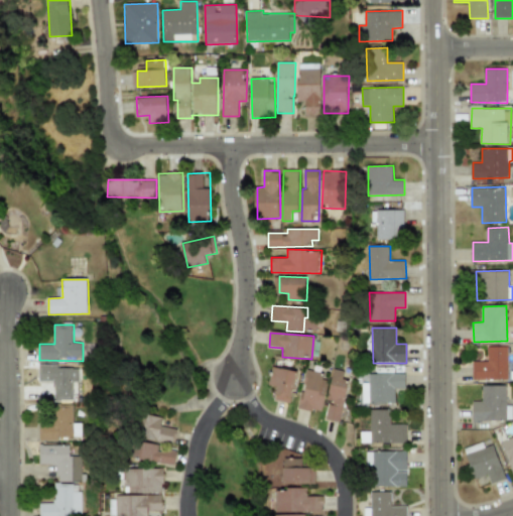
[(473,379),(509,379),(509,347),(489,347),(489,361),(473,361),(473,379)]
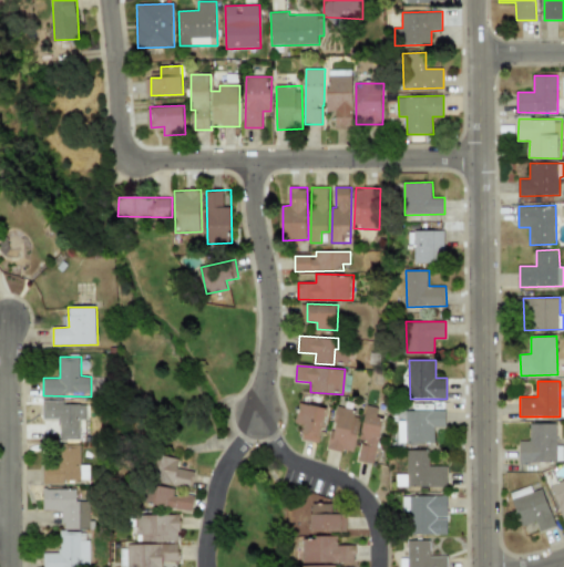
[(43,419),(61,419),(60,440),(81,440),(82,420),(88,420),(88,403),(44,402),(43,419)]
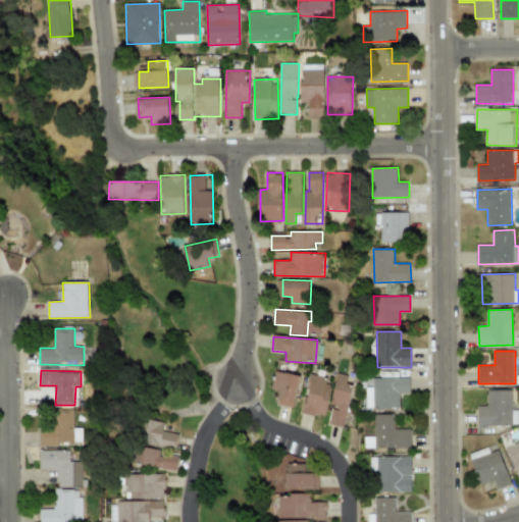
[(295,408),(301,375),(276,370),(272,389),(280,392),(278,405),(295,408)]
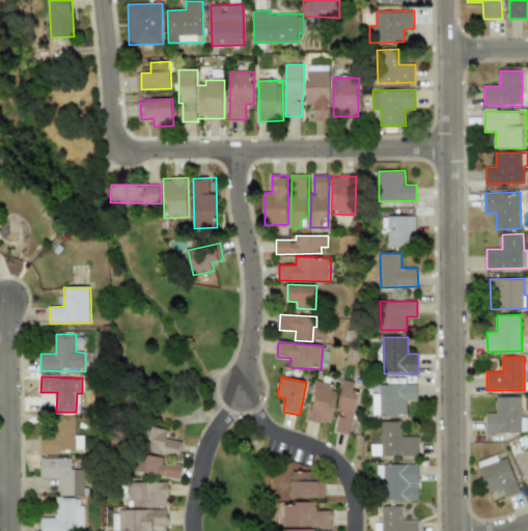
[(338,412),(340,412),(337,431),(351,435),(359,382),(343,380),(338,412)]
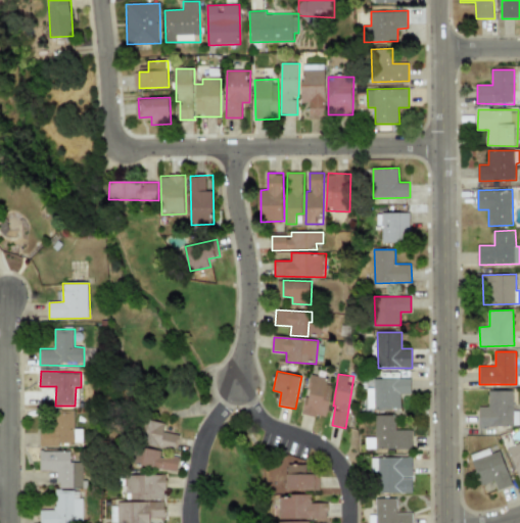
[(326,418),(335,382),(312,376),(302,413),(326,418)]
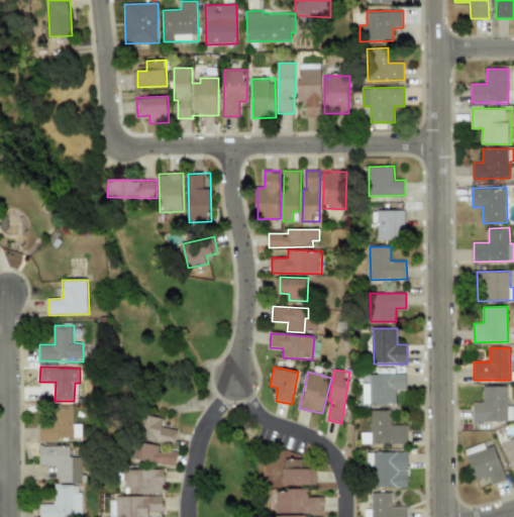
[(406,374),(370,375),(371,390),(364,391),(365,404),(397,404),(397,389),(407,389),(406,374)]
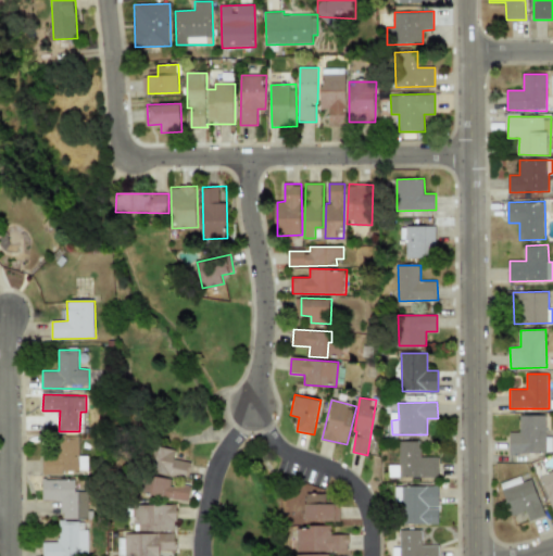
[(547,415),(520,416),(520,432),(511,432),(511,453),(552,452),(552,437),(547,437),(547,415)]
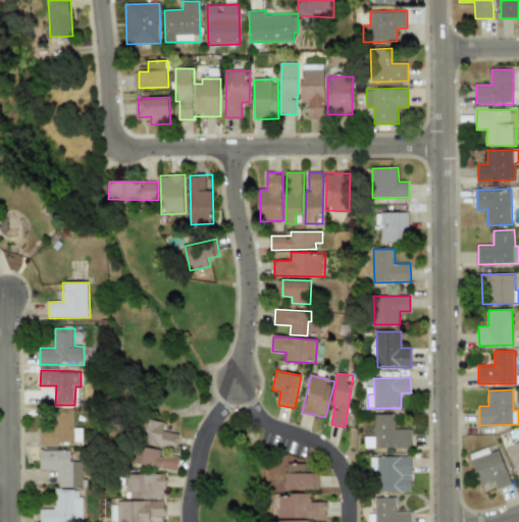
[(75,410),(53,411),(54,424),(40,424),(41,445),(84,444),(83,428),(75,428),(75,410)]
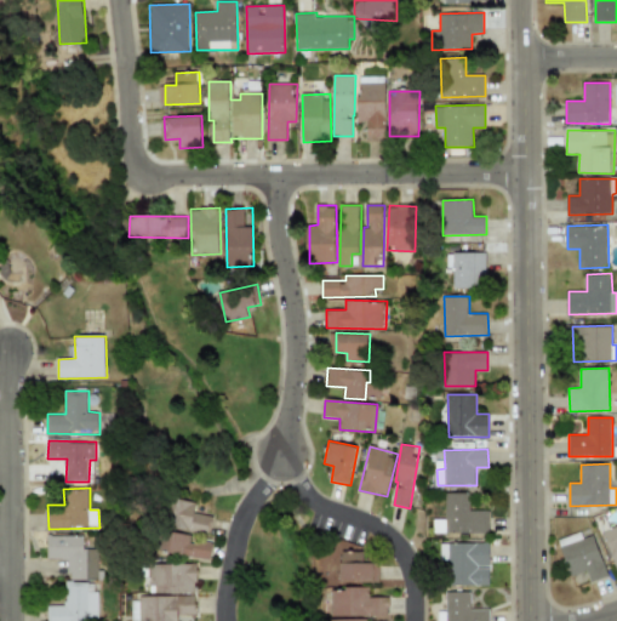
[(435,533),(490,533),(490,511),(470,510),(472,493),(447,493),(446,520),(435,520),(435,533)]
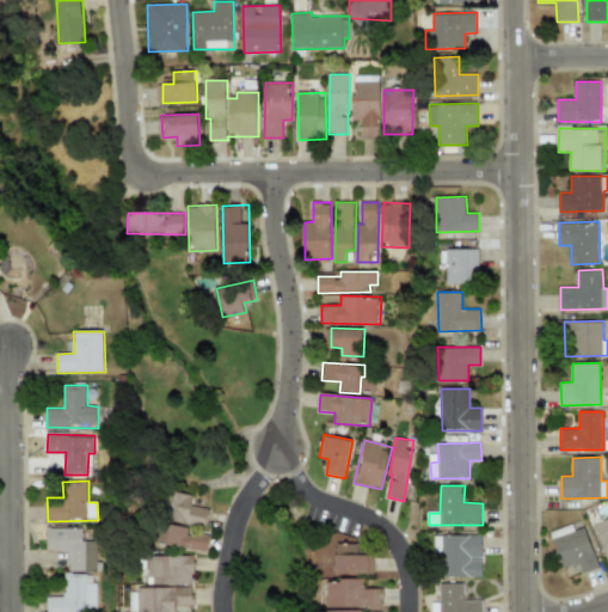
[(194,496),(169,490),(161,516),(206,527),(210,508),(192,503),(194,496)]
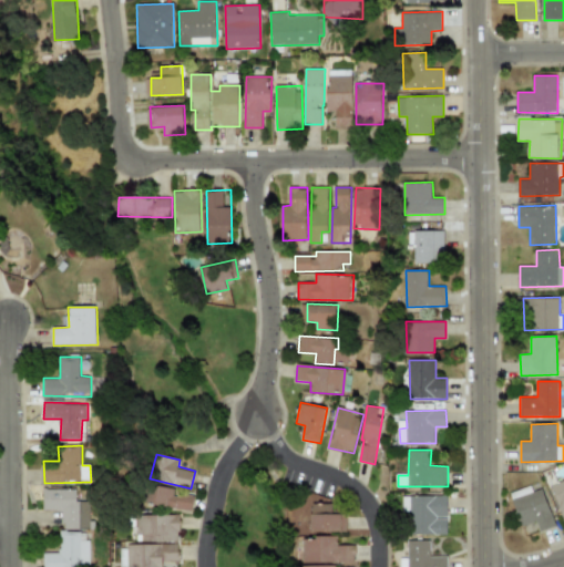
[(563,480),(551,485),(563,515),(563,480)]
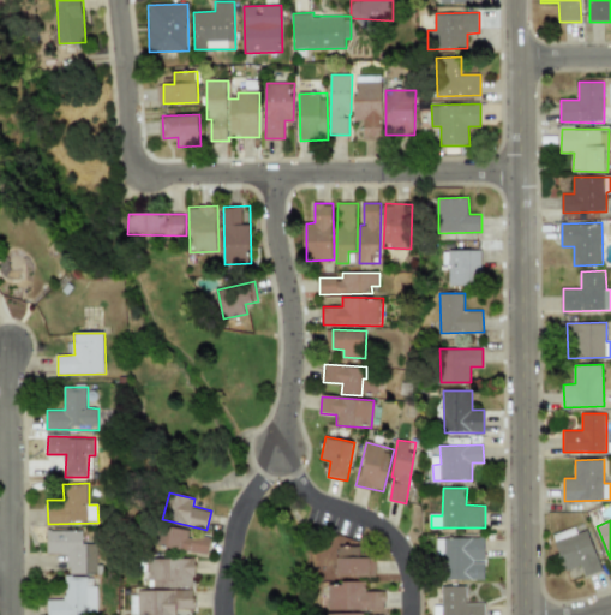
[(555,536),(565,571),(582,566),(586,575),(601,572),(588,525),(555,536)]
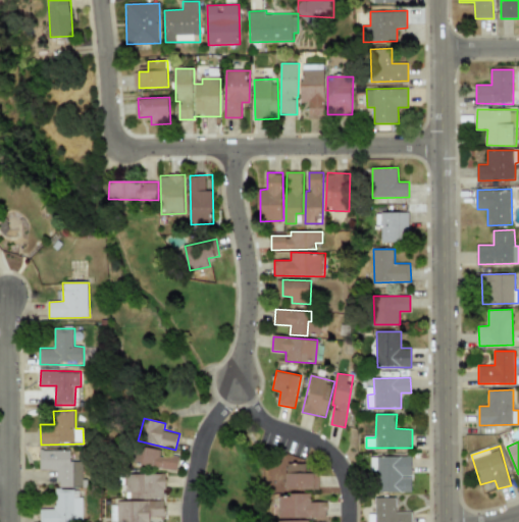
[(176,470),(179,454),(136,447),(134,463),(176,470)]
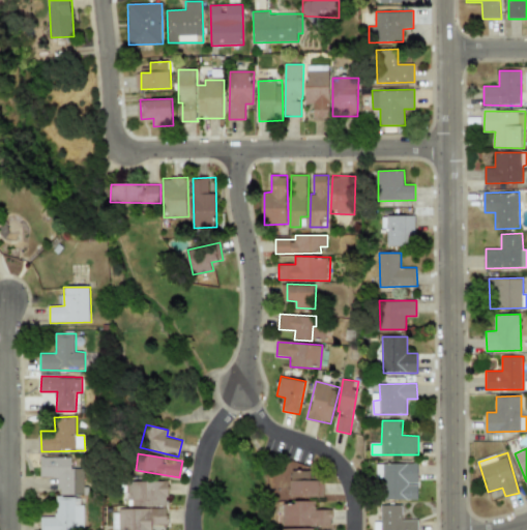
[(60,495),(84,494),(84,457),(42,458),(42,477),(60,476),(60,495)]
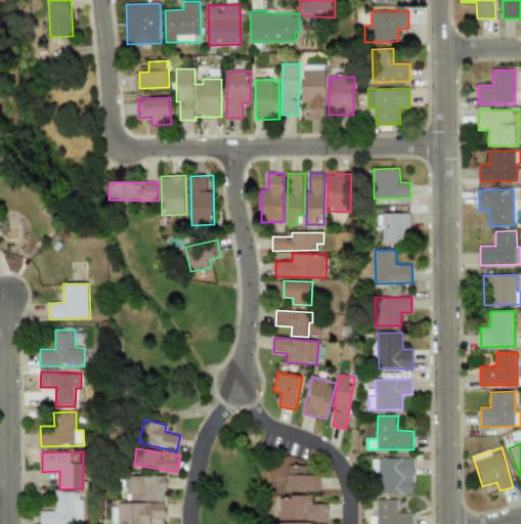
[(414,459),(373,457),(373,473),(380,473),(379,493),(414,494),(414,479),(414,459)]
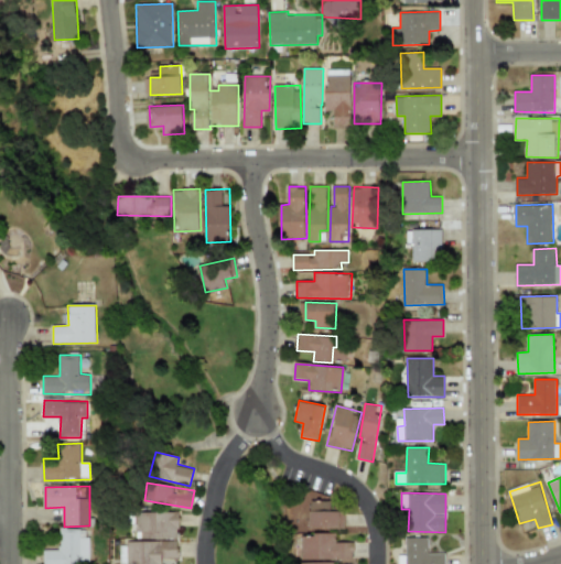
[(335,500),(311,501),(311,530),(346,529),(345,510),(335,510),(335,500)]
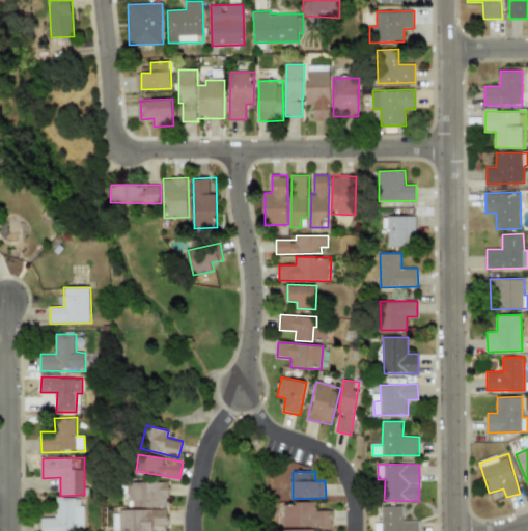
[(129,507),(169,506),(168,481),(128,482),(129,507)]
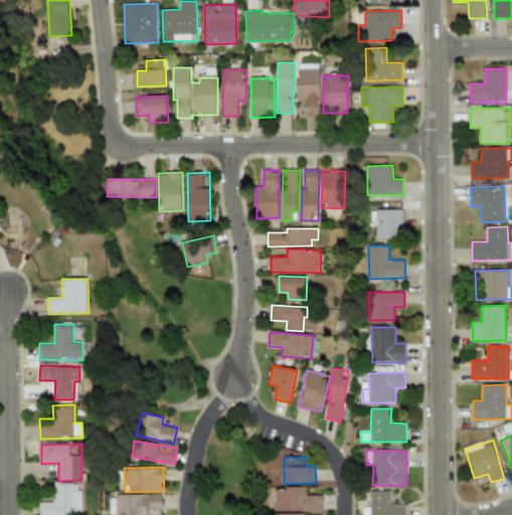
[(40,502),(40,514),(82,514),(82,490),(74,491),(74,483),(55,483),(55,502),(40,502)]
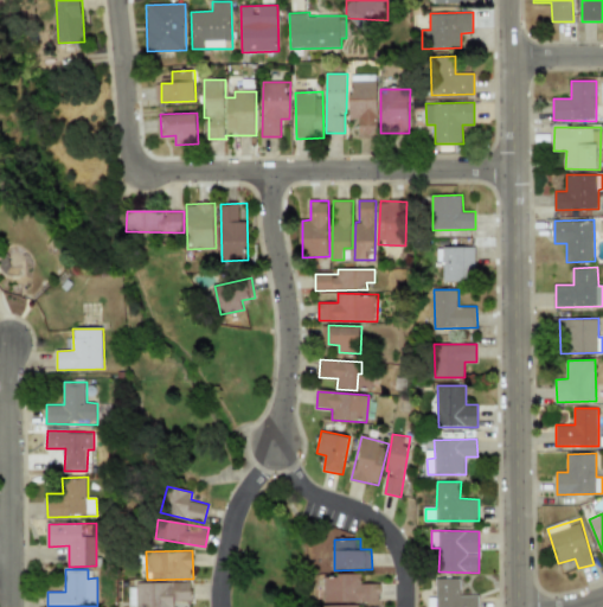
[(325,575),(326,602),(380,601),(379,583),(361,583),(361,575),(325,575)]
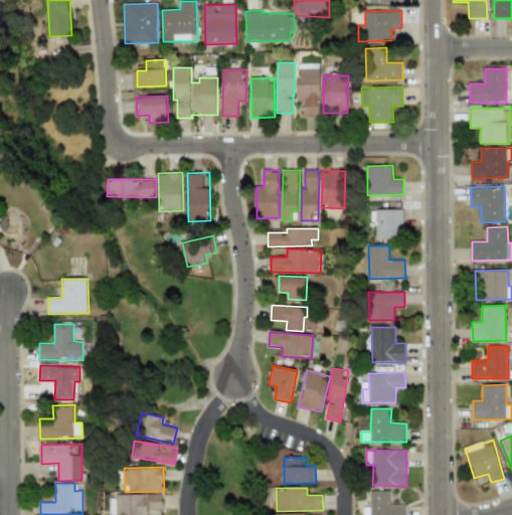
[(370,491),(371,507),(364,507),(364,514),(407,514),(407,505),(391,506),(391,491),(370,491)]
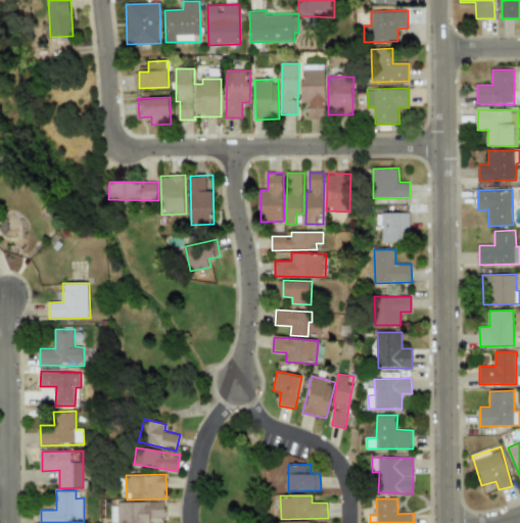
[(150,522),(150,517),(166,518),(166,503),(119,502),(117,522),(150,522)]
